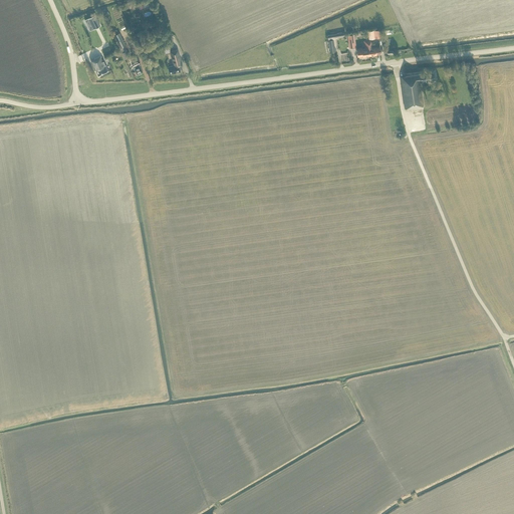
[(95,15),(84,19),(89,29),(99,24),(95,15)]
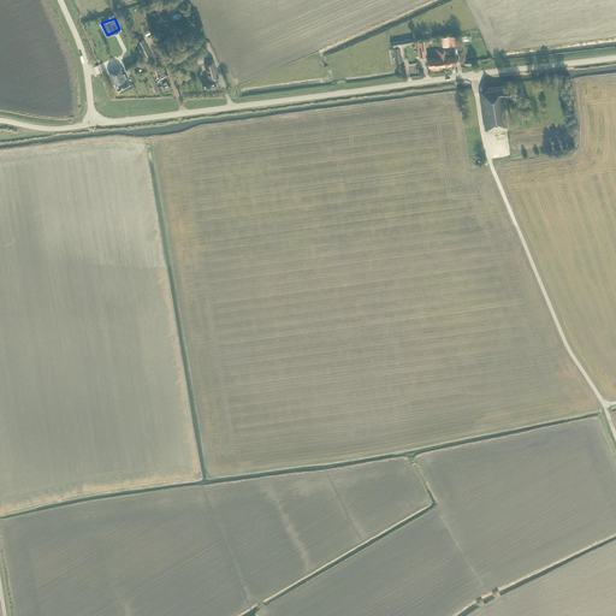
[(427,57),(425,41),(416,42),(419,58),(427,57)]
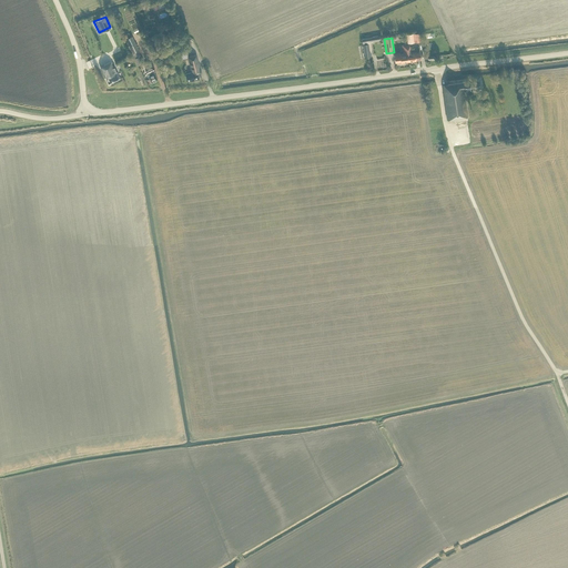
[(139,50),(134,40),(128,43),(132,53),(134,59),(138,66),(142,63),(139,57),(141,56),(138,51),(139,50)]
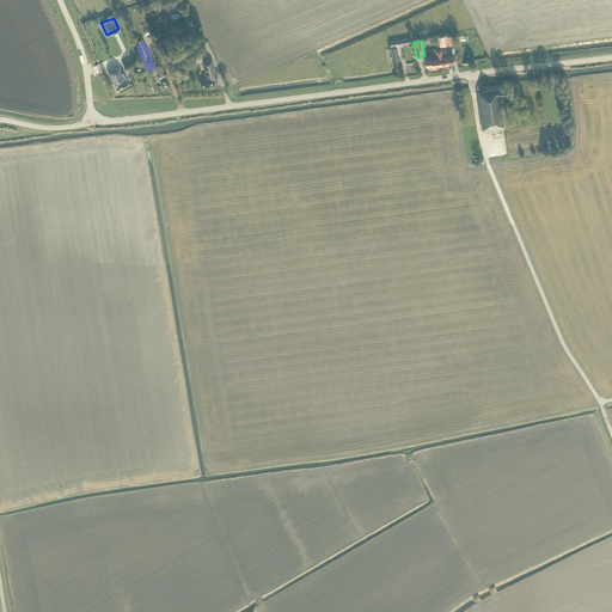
[(432,67),(440,66),(438,48),(434,49),(434,57),(435,56),(435,57),(430,59),(430,57),(424,59),(426,67),(432,67)]
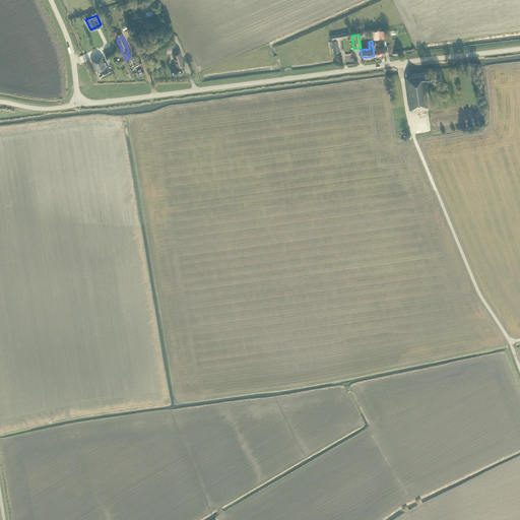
[(375,41),(372,41),(374,56),(380,55),(385,54),(384,48),(376,49),(375,41)]
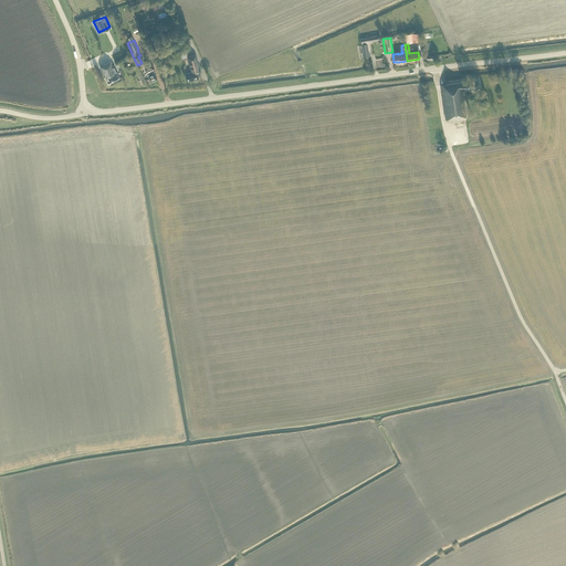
[(185,74),(187,81),(198,79),(197,73),(200,72),(196,55),(187,56),(191,72),(185,74)]
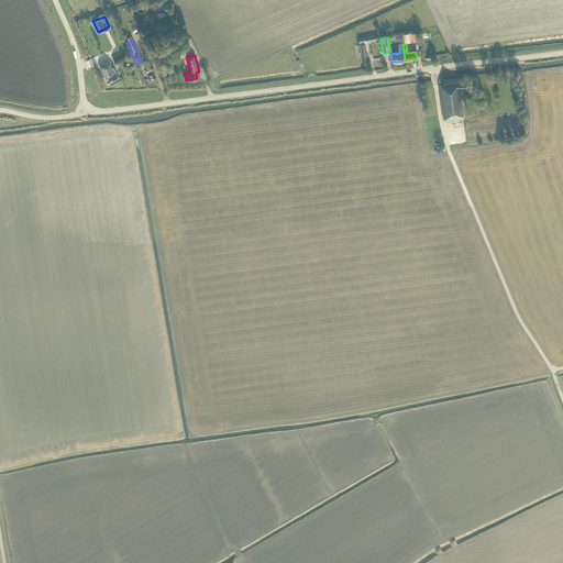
[(108,83),(119,77),(116,72),(110,62),(99,67),(103,77),(105,76),(108,83)]
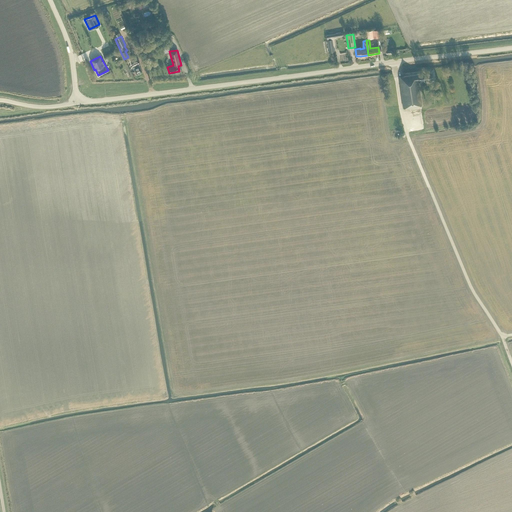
[(139,64),(138,60),(137,59),(131,62),(133,67),(137,74),(142,71),(139,65),(139,64)]
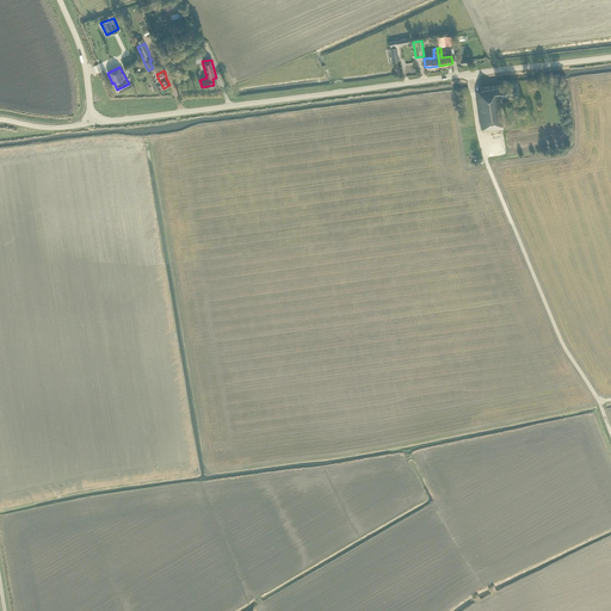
[(481,129),(503,127),(499,98),(501,98),(500,96),(517,93),(516,86),(499,88),(476,92),(481,129)]
